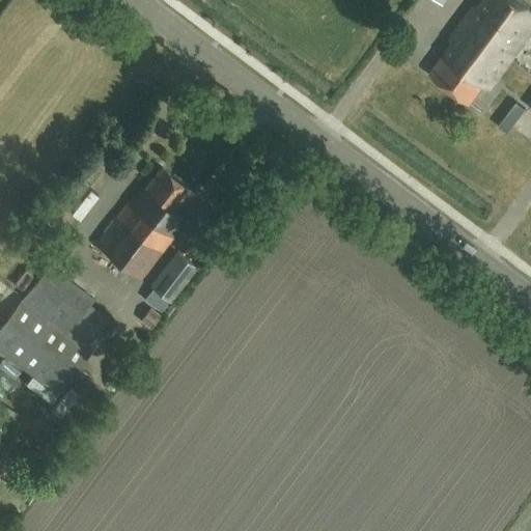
[(473,4),(460,21),(510,59),(530,31),(530,9),(519,0),(479,0),(476,6),(473,4)]
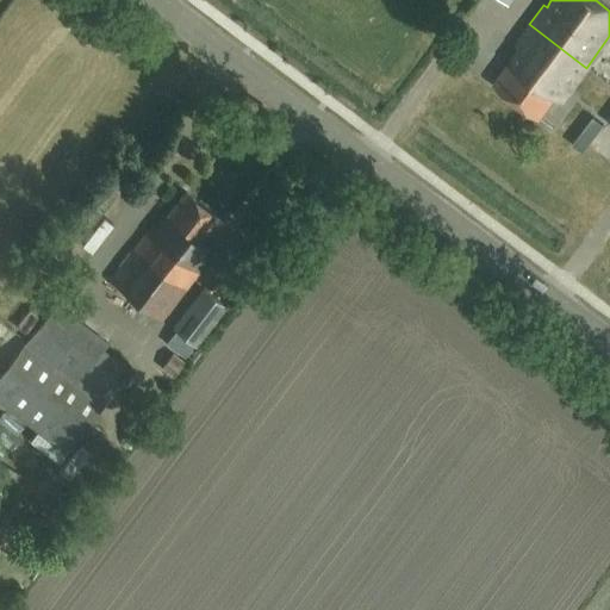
[(561,100),(586,68),(529,24),(514,44),(518,48),(492,82),(537,116),(554,95),(561,100)]
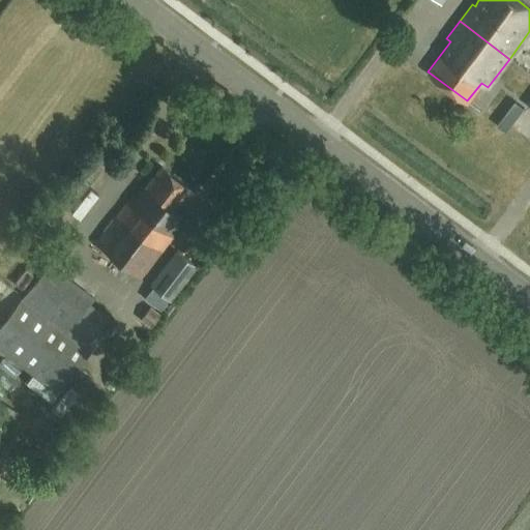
[(183,184),(155,163),(127,199),(123,195),(89,239),(137,275),(181,217),(167,206),(183,184)]
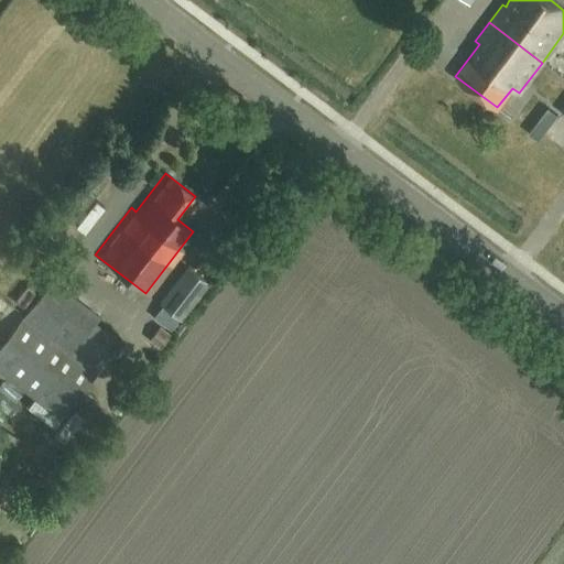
[(181,321),(208,284),(187,267),(158,304),(181,321)]
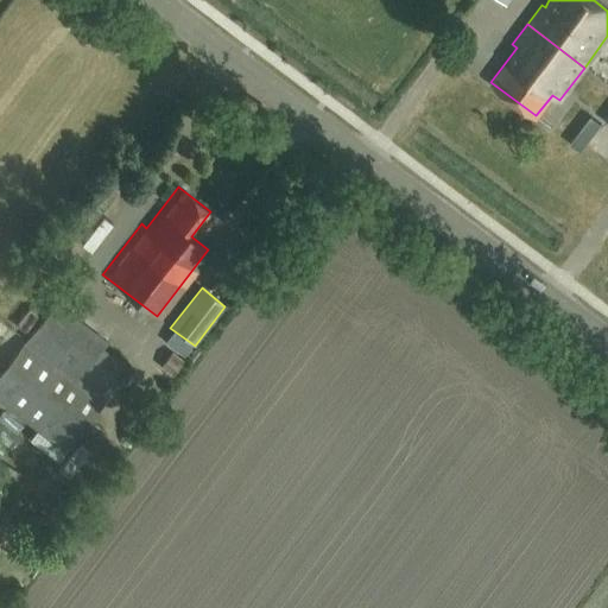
[(58,461),(64,453),(130,367),(102,347),(107,341),(56,302),(0,373),(0,400),(36,430),(30,439),(58,461)]
